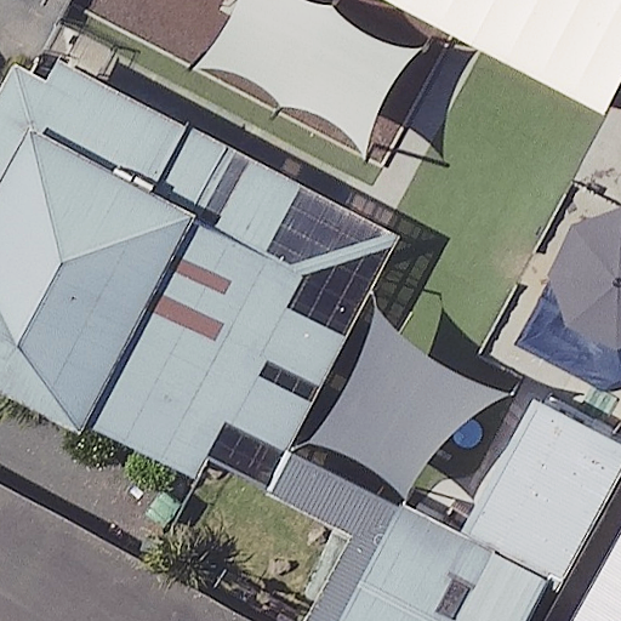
[(422,34),(357,0),(240,0),(220,41),(375,124),(422,34)]
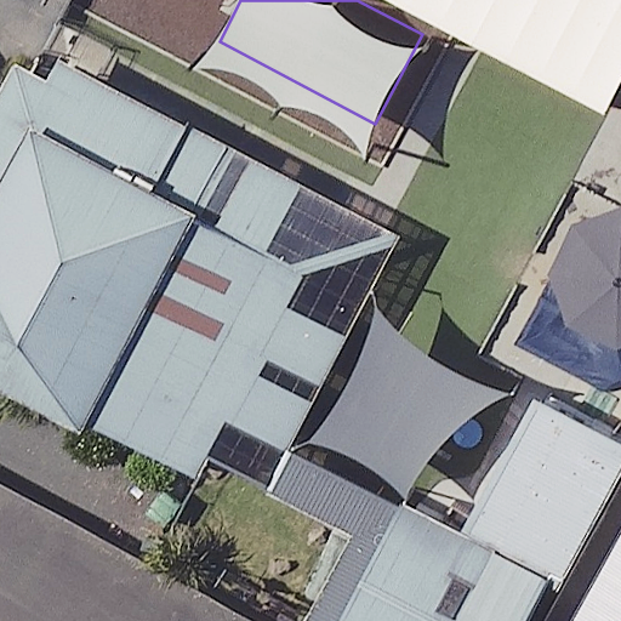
[(620,96),(620,0),(420,0),(457,18),(386,160),(494,215),(564,75),(619,103),(620,96)]
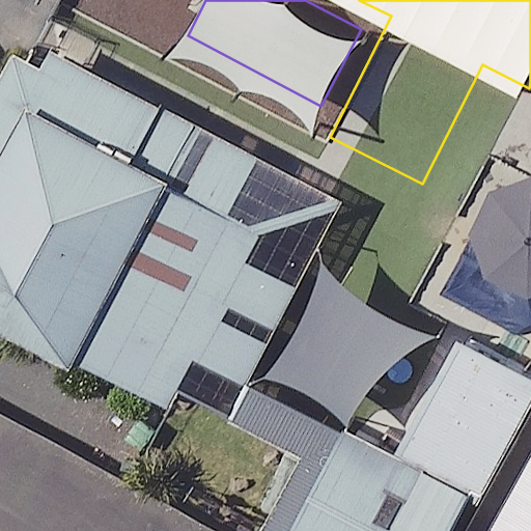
[(353,185),(29,17),(0,73),(0,300),(230,420),(353,185)]
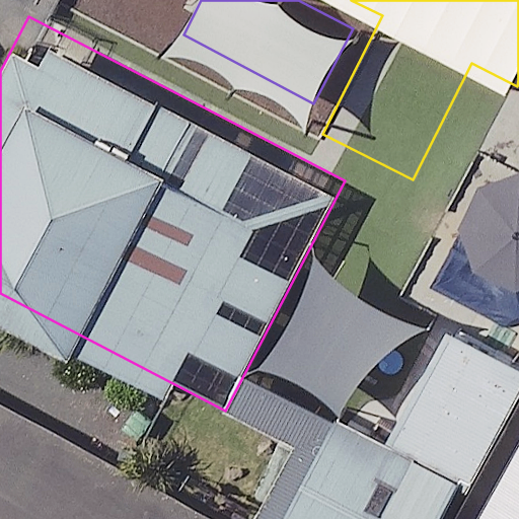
[(518,183),(485,165),(417,288),(518,344),(518,183)]
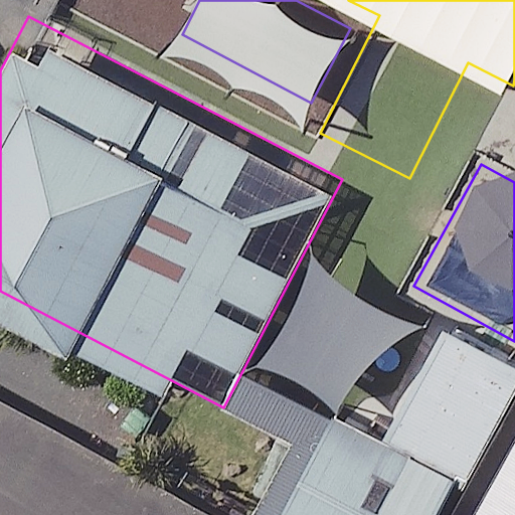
[(514,391),(514,355),(451,322),(392,433),(472,474),(514,391)]
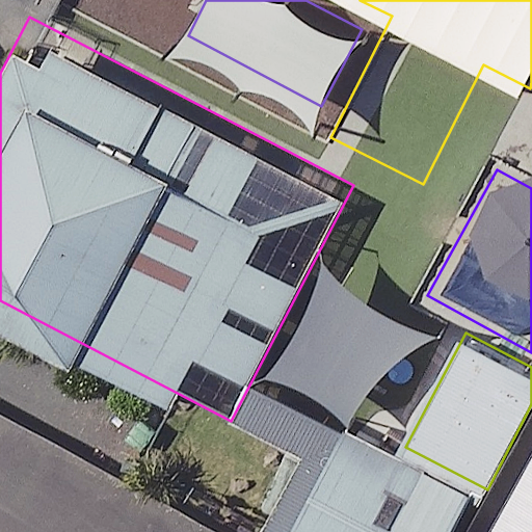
[(450,531),(471,496),(331,422),(272,531),(450,531)]
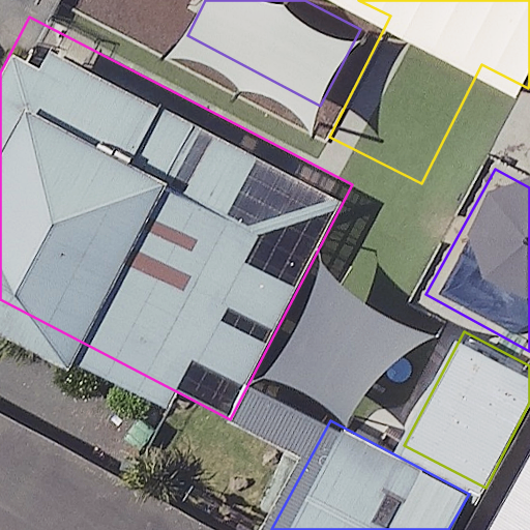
[(529,529),(529,455),(490,529),(492,529),(529,529)]
